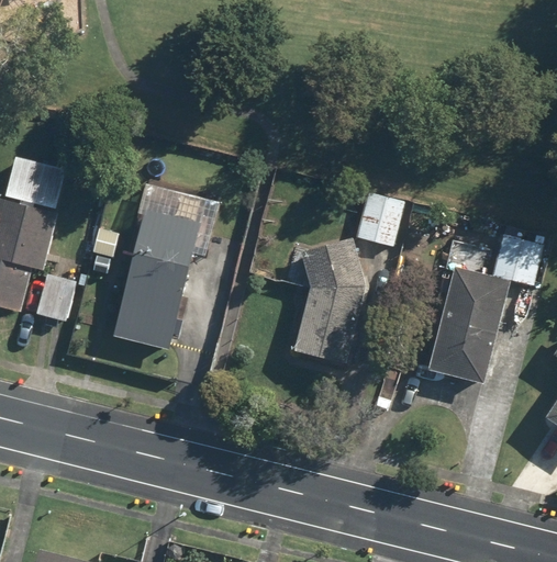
[(67,169),(15,158),(8,198),(0,195),(0,305),(23,311),(32,271),(44,274),(67,169)]
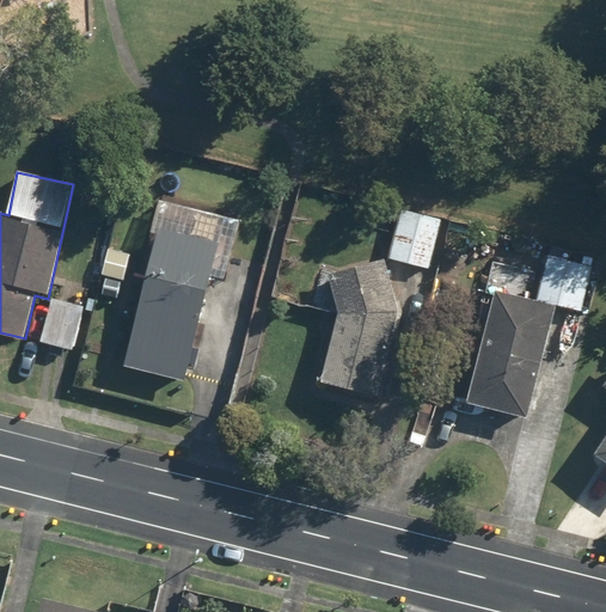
[(440,219),(397,208),(384,257),(427,268),(440,219)]
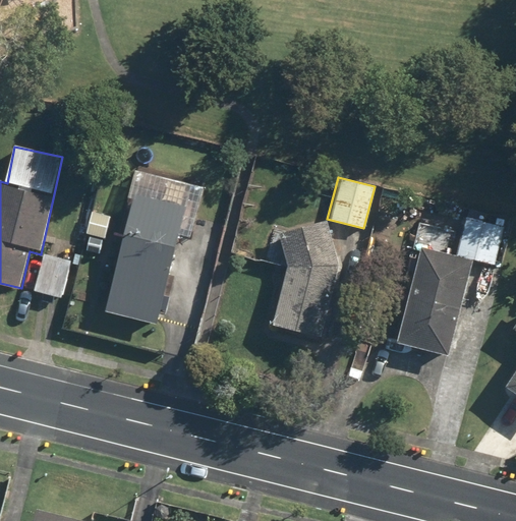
[(184,207),(135,194),(105,311),(154,325),(184,207)]
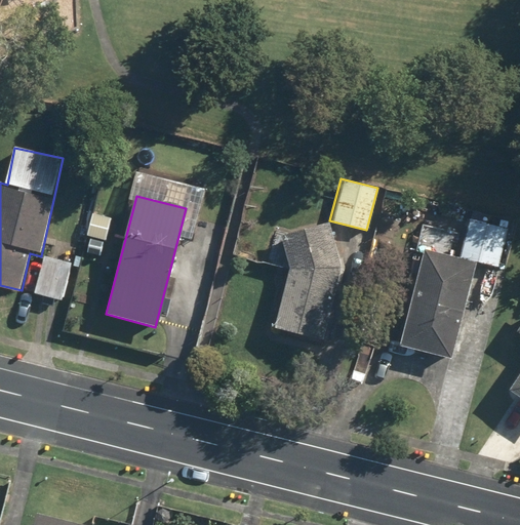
[(509,224),(468,216),(461,257),(502,266),(509,224)]
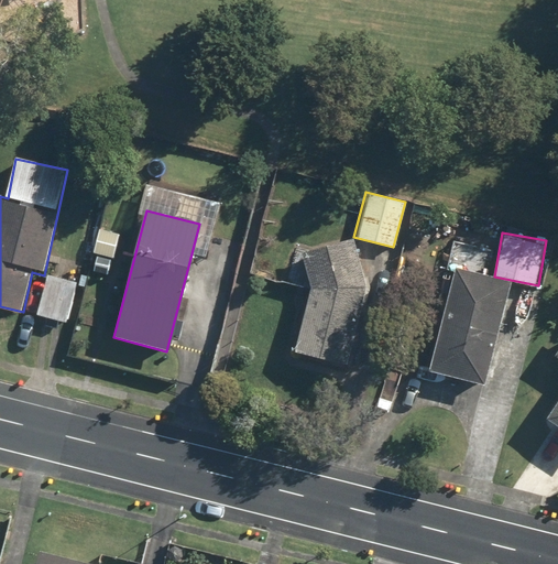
[(285,284),(306,289),(295,351),(348,361),(363,283),(349,235),(293,247),(285,284)]
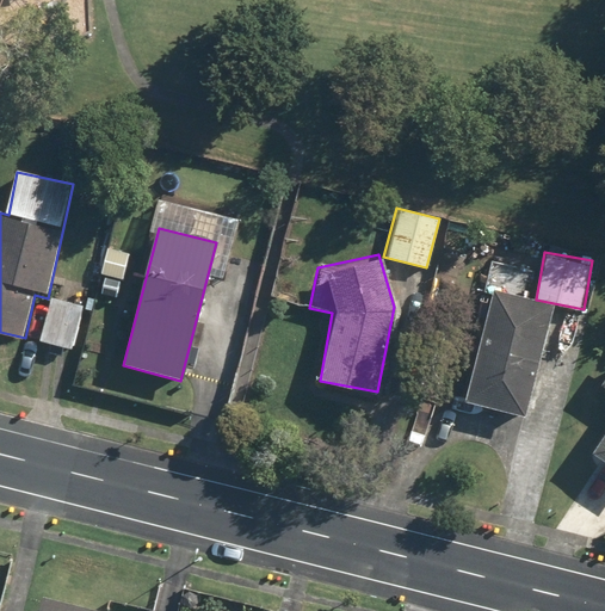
[(553,304),(488,289),(462,400),(526,415),(553,304)]
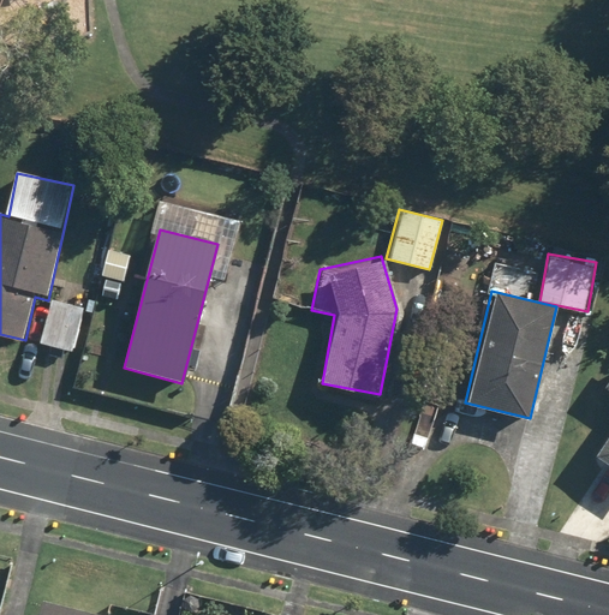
[(81,304),(48,300),(41,350),(73,353),(81,304)]
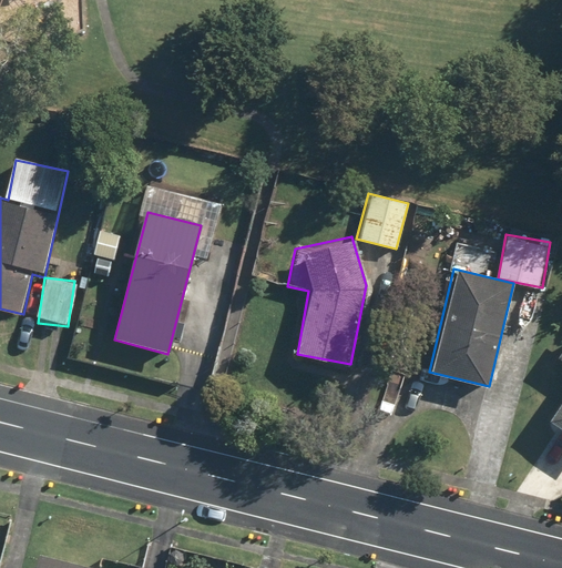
[(561,426),(561,352),(560,355),(561,356),(561,404),(552,419),(561,426)]
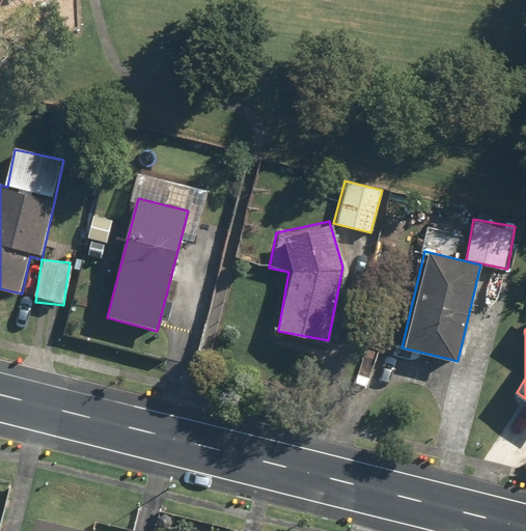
[(89,530),(36,516),(32,530),(89,530)]
